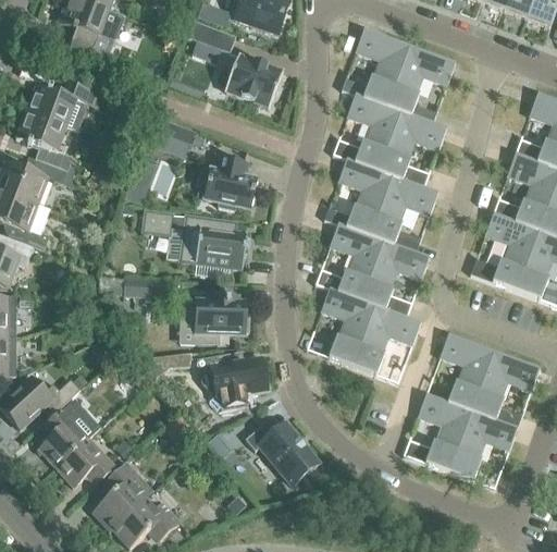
[(125,16),(108,10),(81,0),(66,0),(58,23),(72,28),(75,31),(74,33),(76,36),(82,38),(77,49),(106,60),(113,40),(116,41),(125,16)]
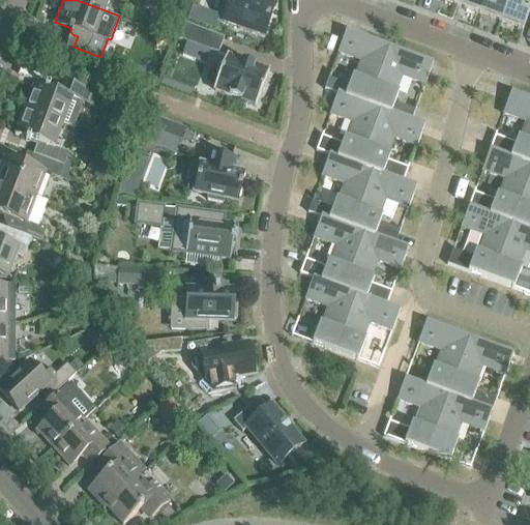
[(77,0),(102,9),(106,0),(77,0)]
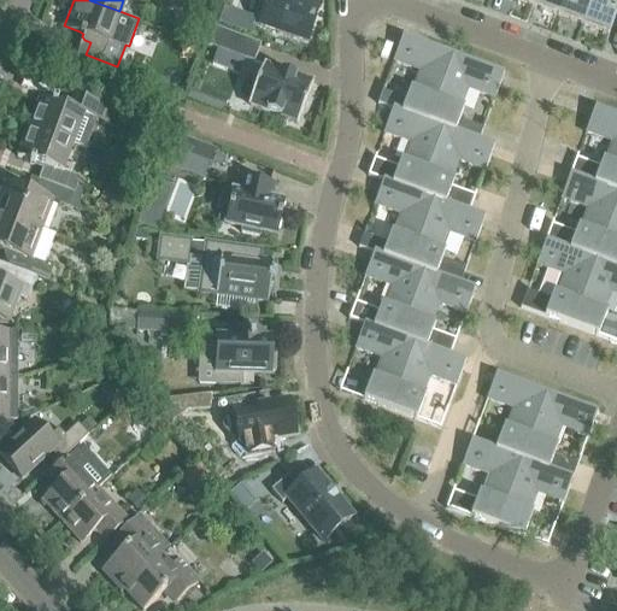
[(265,0),(259,21),(306,37),(318,3),(311,0),(265,0)]
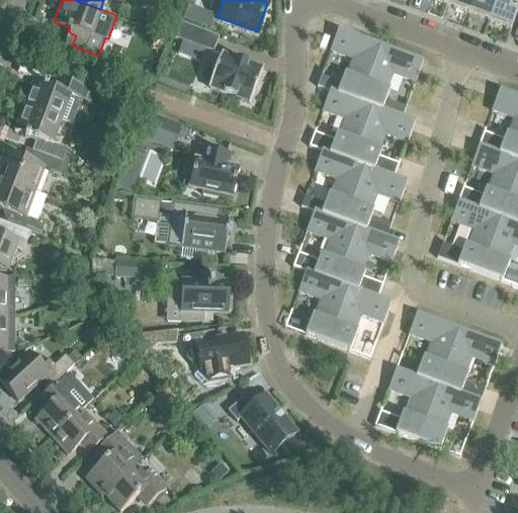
[(448,0),(447,2),(467,9),(470,0),(448,0)]
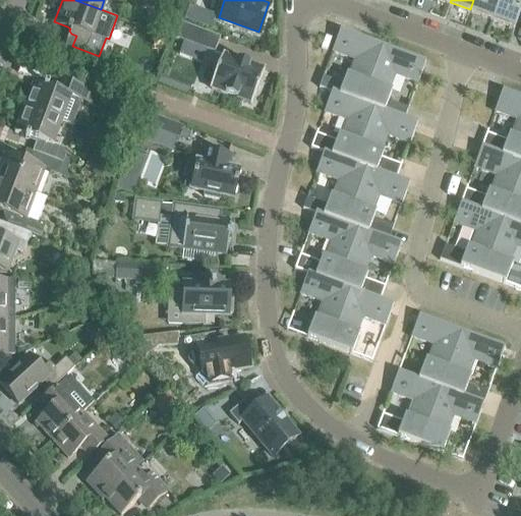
[(473,0),(470,9),(491,17),(497,0),(473,0)]
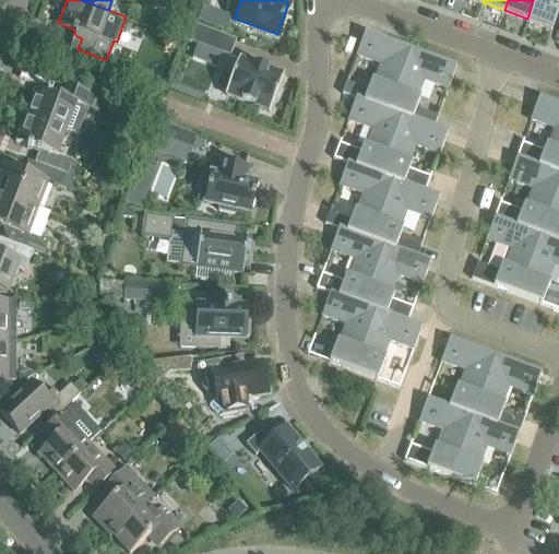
[(533,0),(527,19),(550,27),(554,16),(558,1),(558,0),(533,0)]
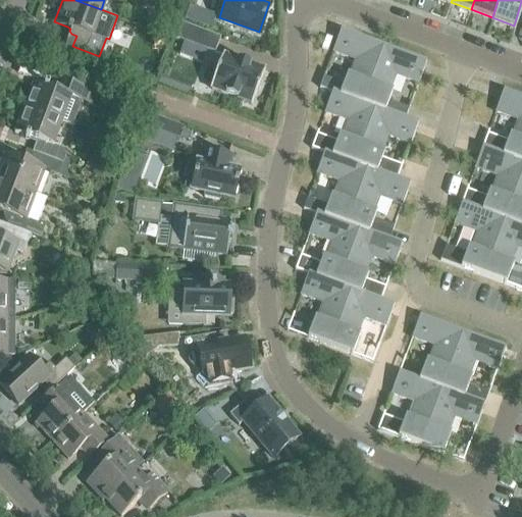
[(170,34),(175,21),(166,17),(162,31),(170,34)]
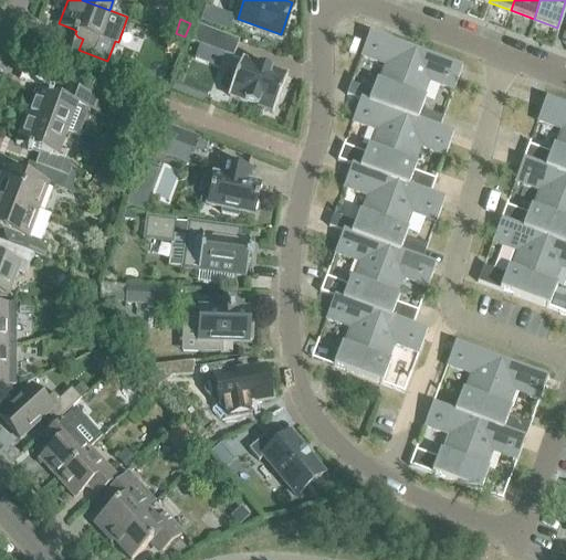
[(239,38),(195,21),(189,38),(232,54),(239,38)]
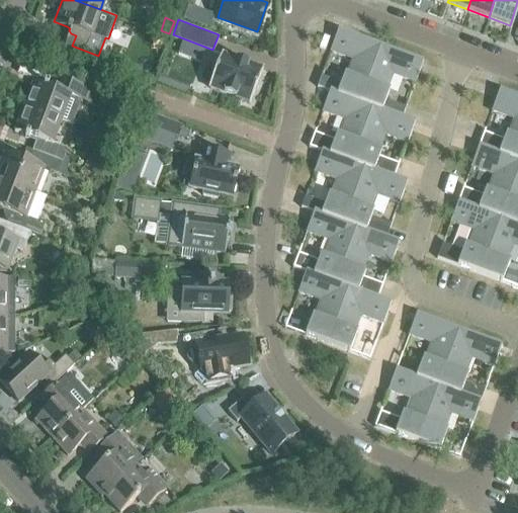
[(359,98),(379,43),(337,26),(330,48),(352,57),(346,72),(344,71),(337,90),(359,98)]
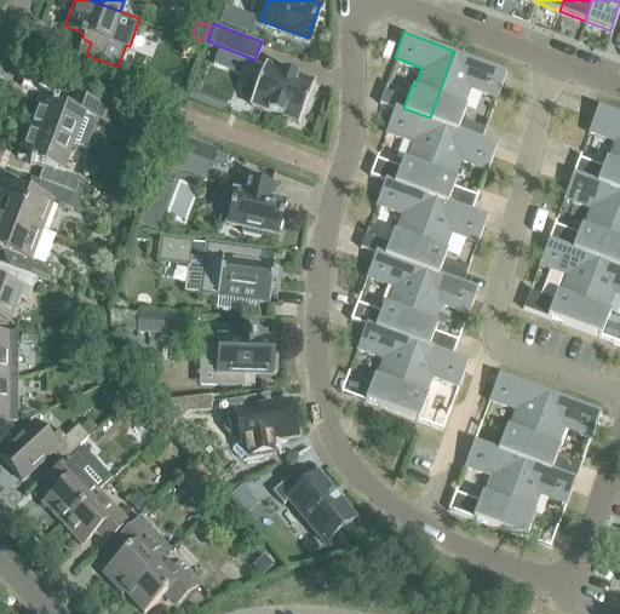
[(505,69),(454,51),(430,118),(446,124),(457,127),(460,116),(465,105),(461,104),(469,85),(495,96),(505,69)]
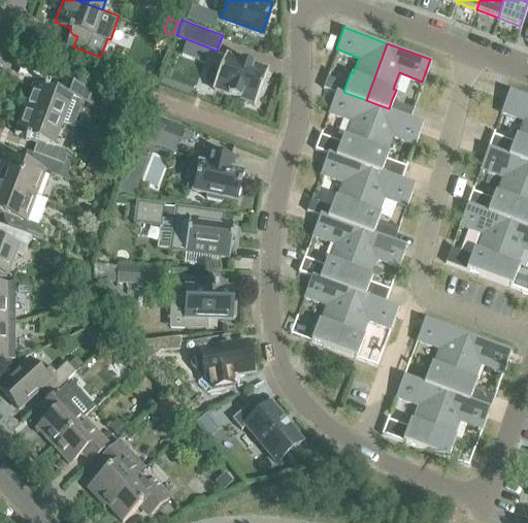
[(225,52),(212,86),(255,102),(267,67),(225,52)]
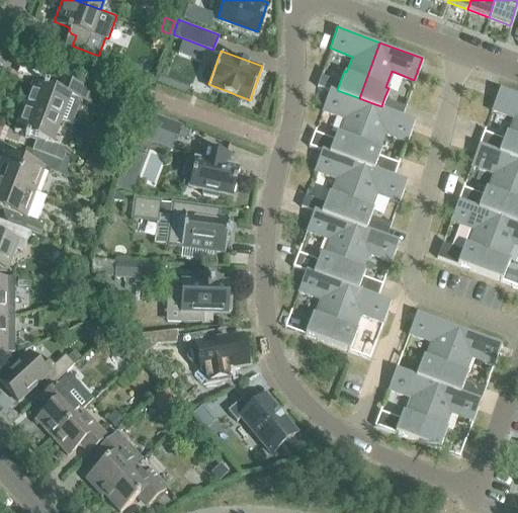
[(89,87),(59,76),(55,87),(32,79),(23,103),(61,117),(71,121),(80,97),(86,94),(89,87)]
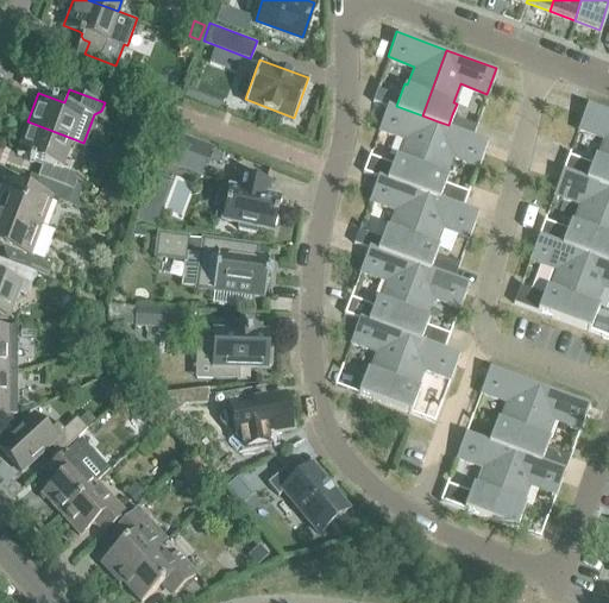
[(220,96),(211,93),(208,101),(218,104),(220,96)]
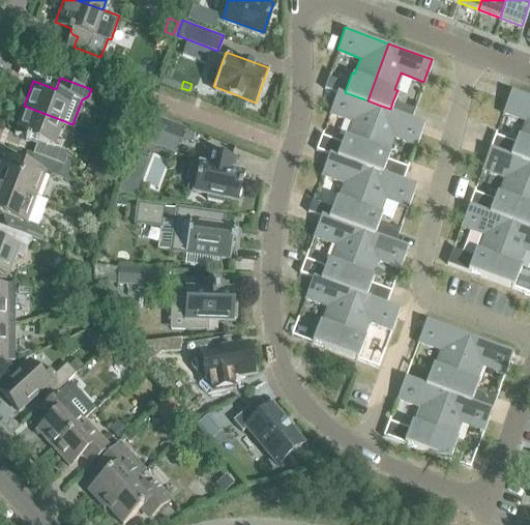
[(529,161),(529,95),(510,88),(502,110),(526,119),(520,135),(517,134),(514,140),(495,133),(490,145),(529,161)]
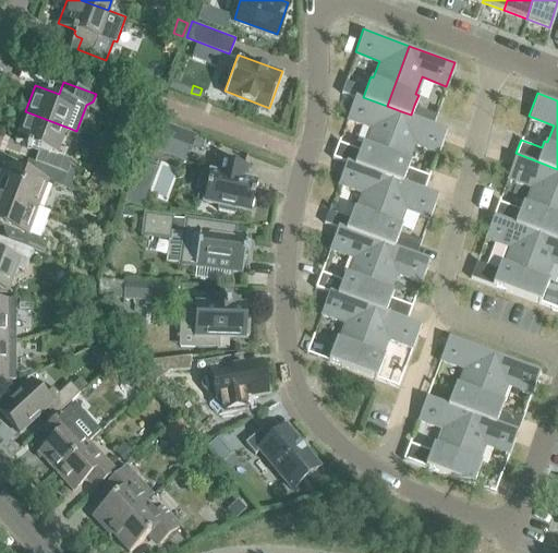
[(387,106),(363,97),(354,94),(347,117),(372,127),(365,143),(362,142),(360,148),(338,140),(332,155),(378,171),(401,111),(387,106)]
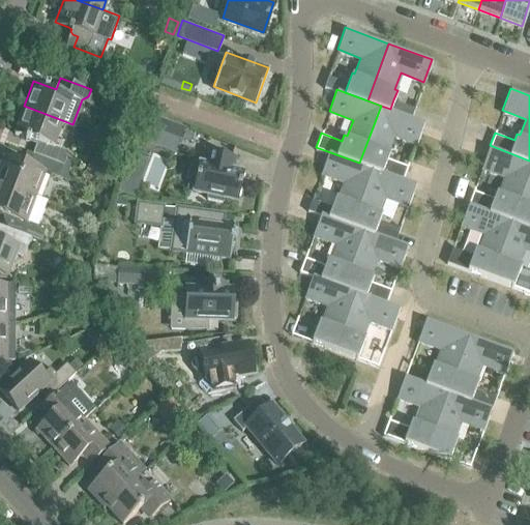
[(390,109),(411,116),(414,107),(393,99),(390,109)]
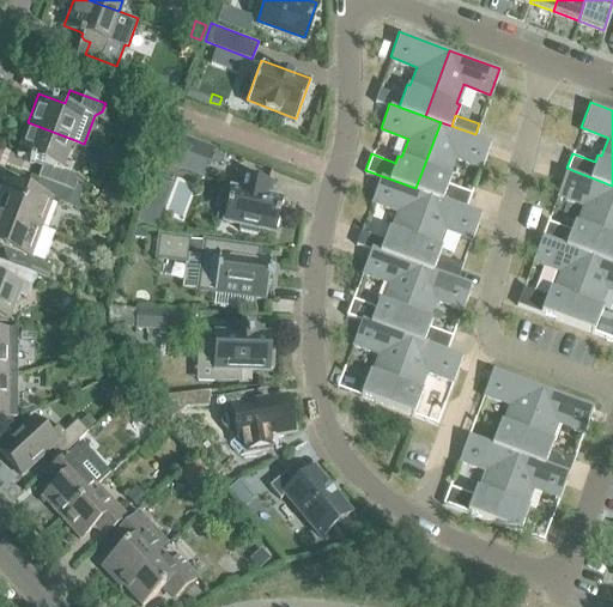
[(61,168),(72,139),(28,122),(17,151),(43,161),(38,175),(73,188),(77,180),(73,171),(61,168)]
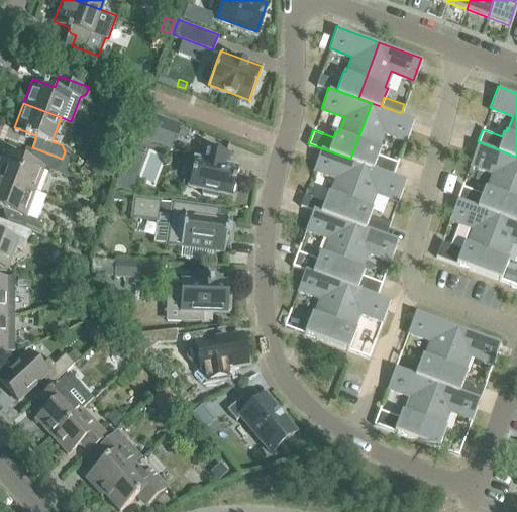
[(401,113),(381,106),(372,103),(350,159),(363,164),(393,174),(398,161),(378,154),(380,147),(377,146),(383,131),(406,139),(413,118),(401,113)]
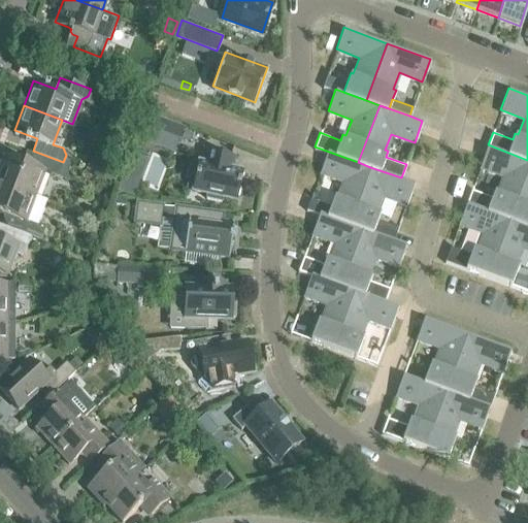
[(145,128),(176,140),(183,125),(151,113),(145,128)]
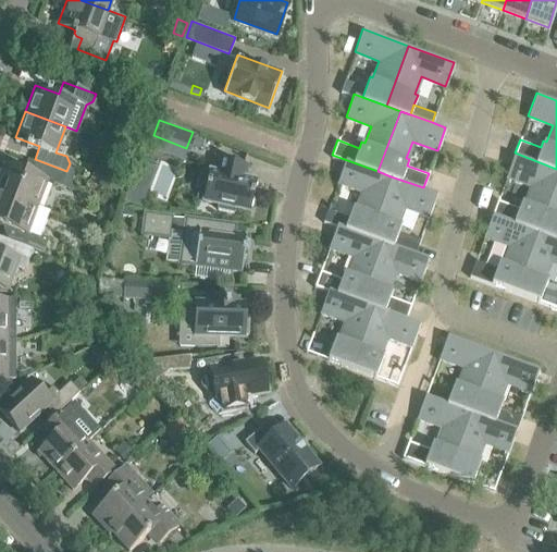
[(537,230),(556,176),(556,169),(515,152),(506,175),(531,185),(524,201),(521,200),(519,207),(497,199),(492,213),(537,230)]
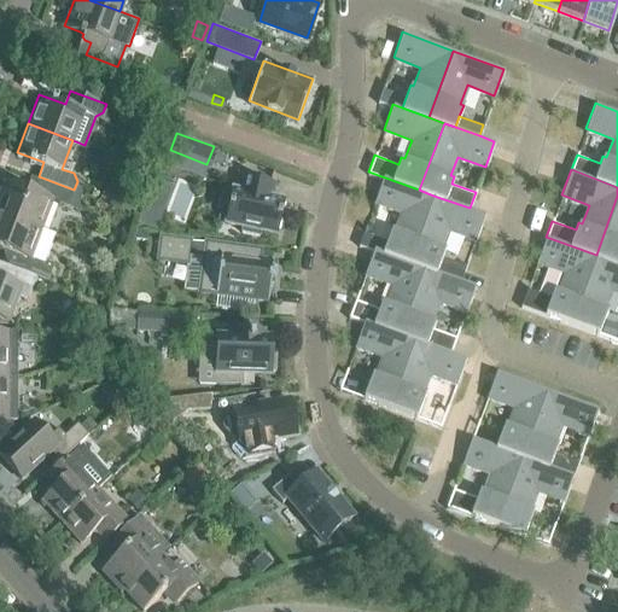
[(277,231),(284,198),(266,193),(268,181),(273,181),(273,180),(244,174),(242,188),(232,186),(225,220),(242,223),(240,229),(258,233),(261,227),(277,231)]
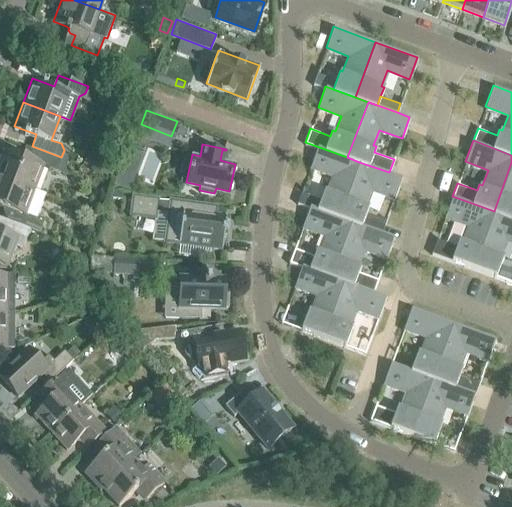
[(56,169),(61,157),(31,146),(26,157),(3,148),(0,157),(0,174),(34,188),(43,164),(56,169)]
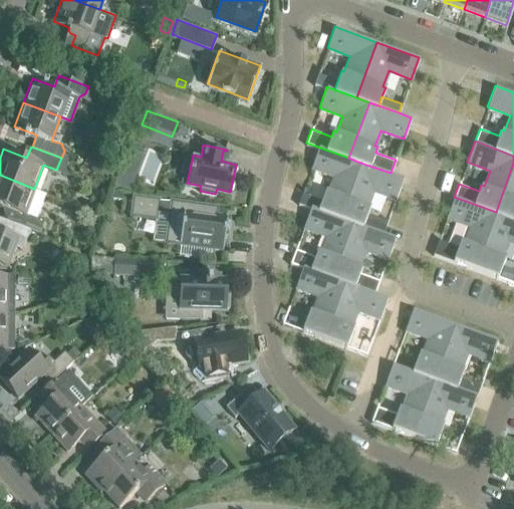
[(117,168),(111,184),(127,189),(134,174),(141,154),(124,148),(117,168)]
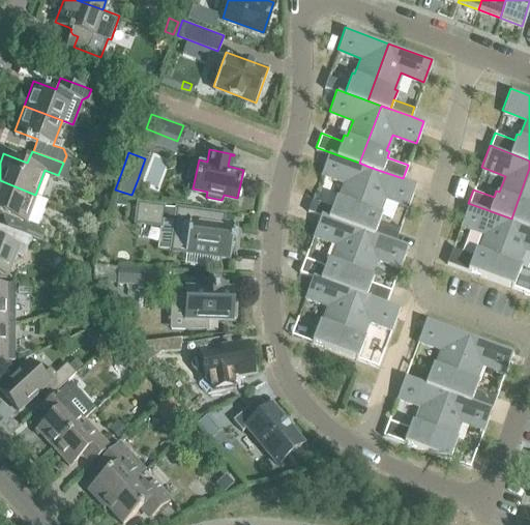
[(372,168),(359,163),(328,152),(321,172),(345,181),(339,198),(335,197),(331,206),(328,215),(351,224),(372,168)]
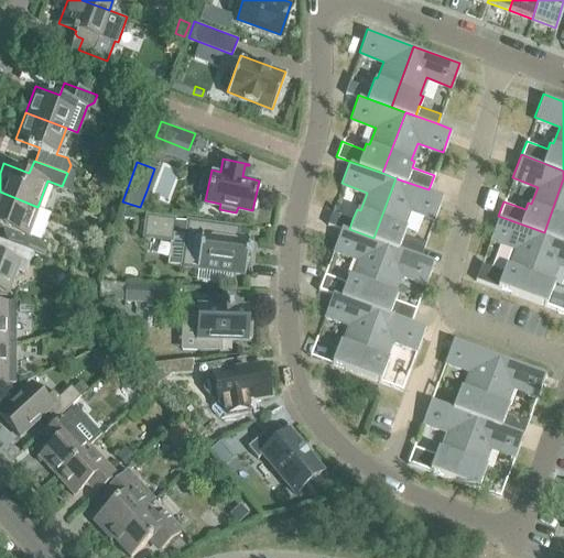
[(105,173),(97,168),(90,177),(99,183),(105,173)]
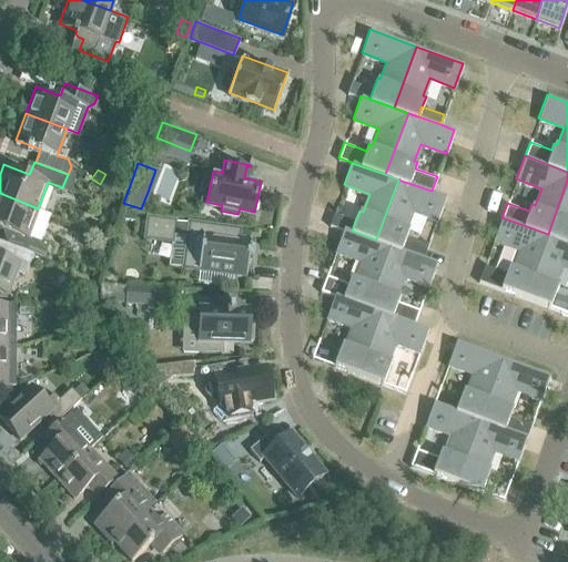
[(428,243),(406,235),(408,228),(405,227),(412,210),(437,220),(446,196),(398,180),(376,239),(389,245),(423,257),(428,243)]
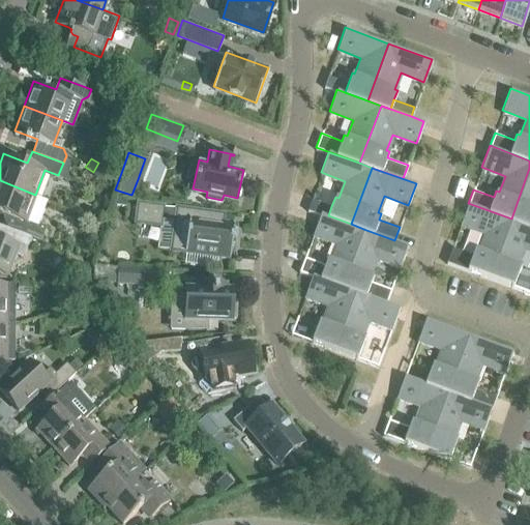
[(529,168),(511,219),(529,225),(529,168)]
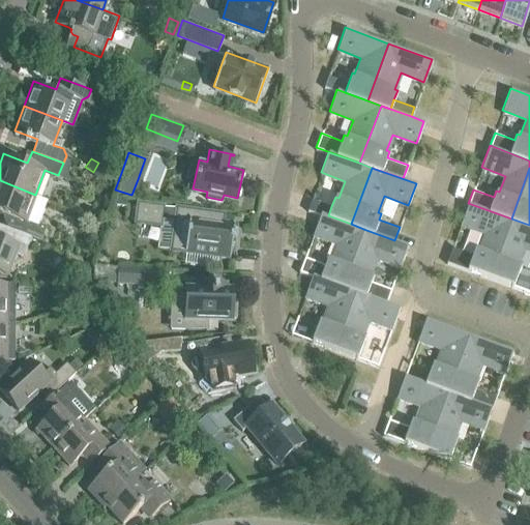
[(47,199),(35,195),(0,180),(0,209),(10,213),(5,226),(40,238),(46,226),(37,224),(47,199)]
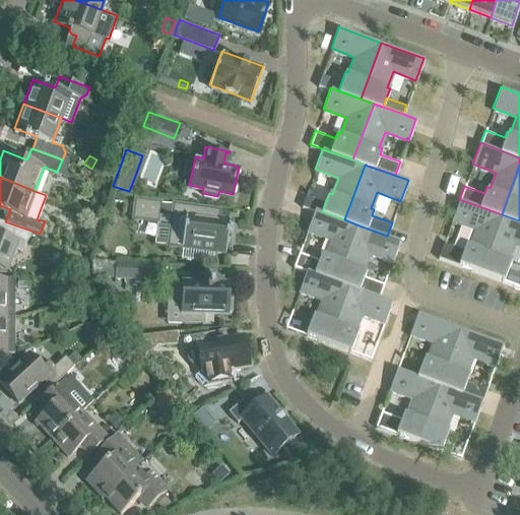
[(114,190),(113,198),(122,200),(124,192),(114,190)]
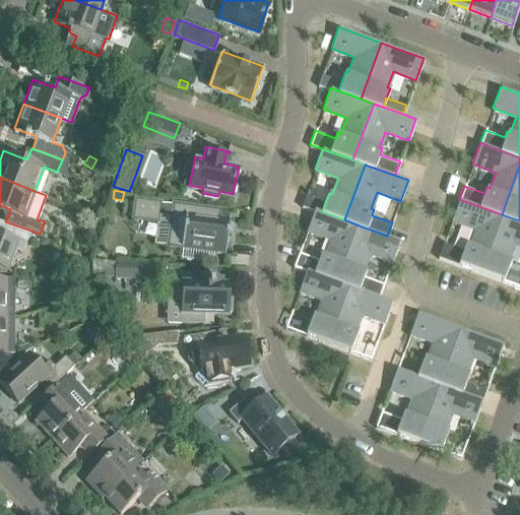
[(325,202),(305,195),(302,205),(314,209),(315,208),(322,211),(325,202)]
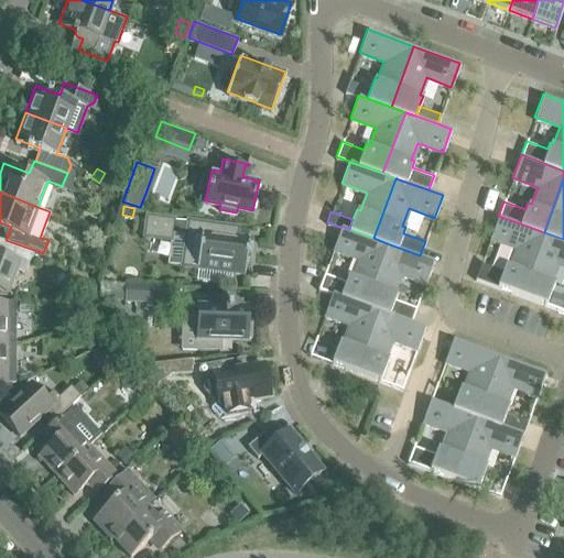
[(147,214),(143,233),(170,237),(173,217),(147,214)]
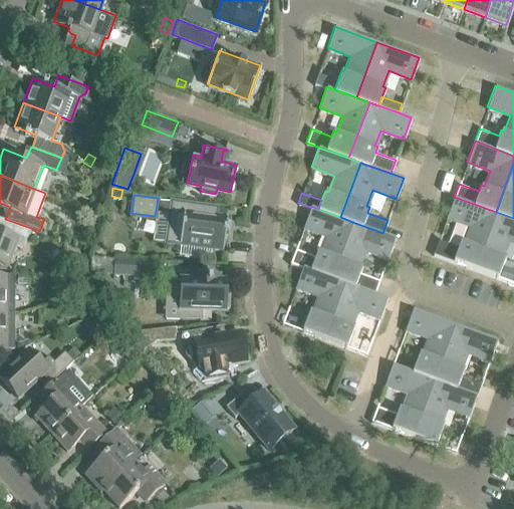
[(476,268),(496,212),(454,197),(446,217),(469,226),(463,241),(461,240),(459,245),(439,238),(434,252),(476,268)]
